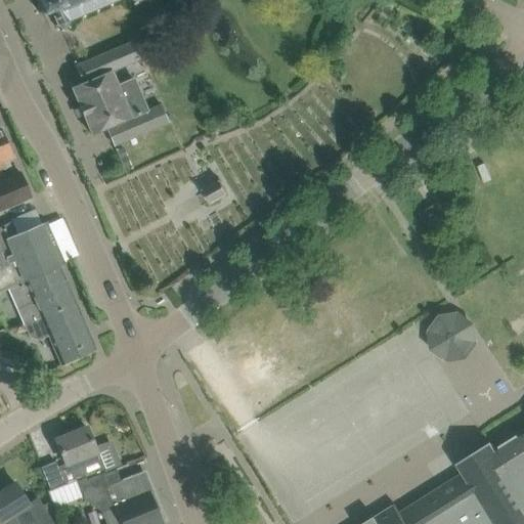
[(34,0),(40,13),(42,12),(42,14),(51,11),(56,24),(54,25),(55,27),(58,26),(61,29),(60,31),(63,31),(63,29),(67,27),(69,29),(70,28),(68,26),(69,22),(71,20),(82,15),(83,17),(85,16),(84,14),(95,9),(96,12),(98,11),(97,8),(108,3),(110,6),(112,5),(111,3),(117,0),(131,0),(133,1),(133,5),(135,4),(144,0),(34,0)]
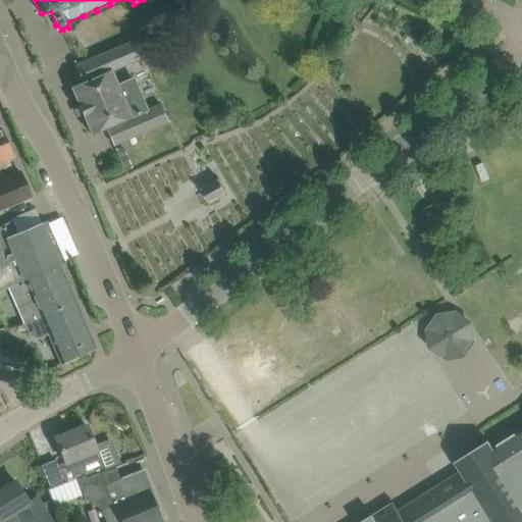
[(134,41),(74,65),(83,83),(70,88),(91,134),(106,127),(113,145),(167,121),(160,103),(147,109),(134,79),(117,85),(111,71),(141,58),(134,41)]
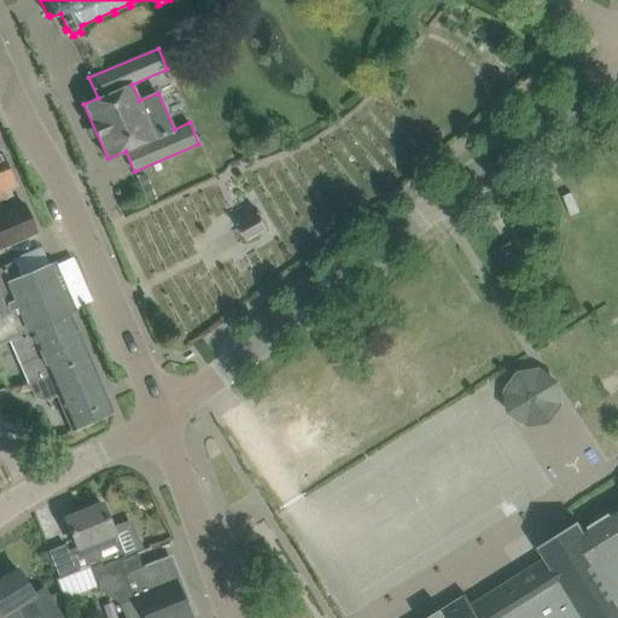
[(0,199),(6,197),(3,191),(16,185),(1,151),(0,151),(0,199)]
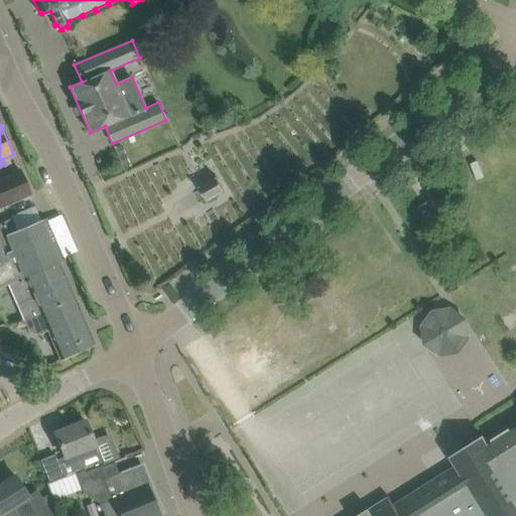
[(125,153),(118,156),(122,165),(129,162),(125,153)]
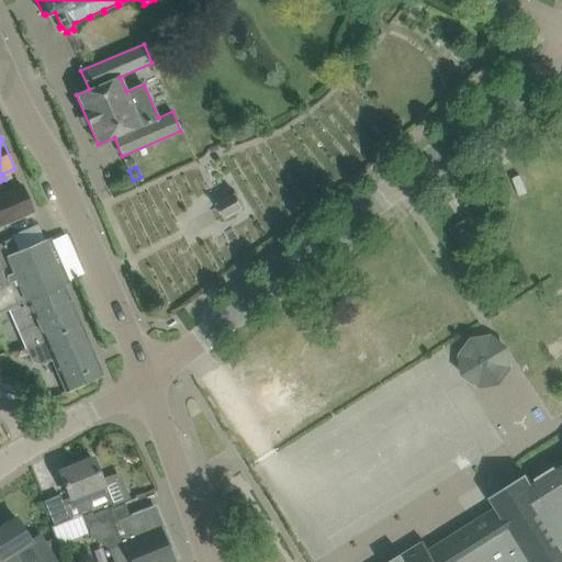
[(1,194),(0,194),(0,225),(32,211),(21,186),(1,194)]
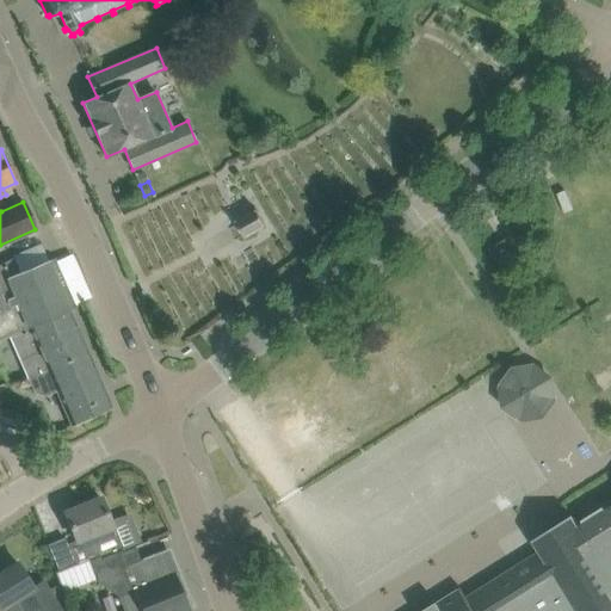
[(257,209),(235,221),(246,239),(266,227),(257,209)]
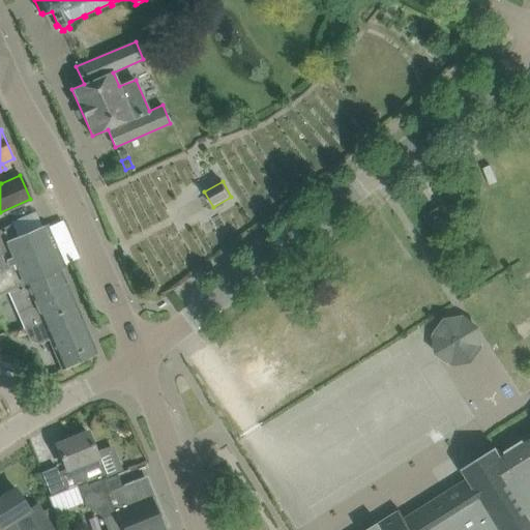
[(0,294),(7,291),(12,289),(26,285),(60,269),(41,227),(17,237),(11,226),(0,230),(0,294)]
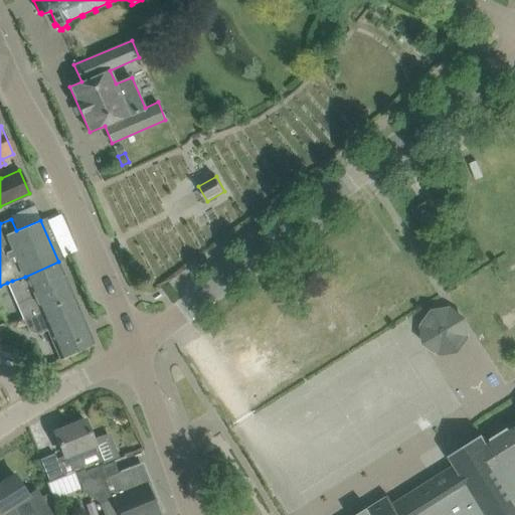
[(40,313),(42,317),(76,303),(58,262),(25,277),(12,281),(7,283),(17,303),(24,320),(40,313)]
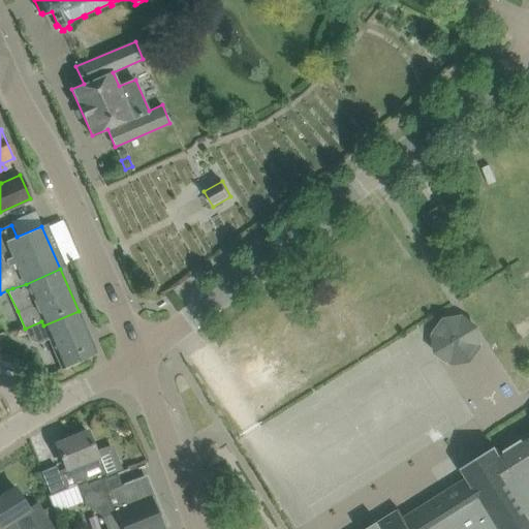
[(79,311),(43,325),(62,368),(96,353),(79,311)]
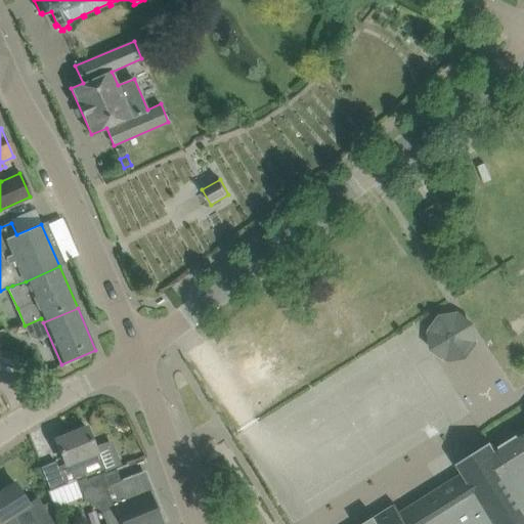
[(436,317),(441,360),(483,355),(478,312),(436,317)]
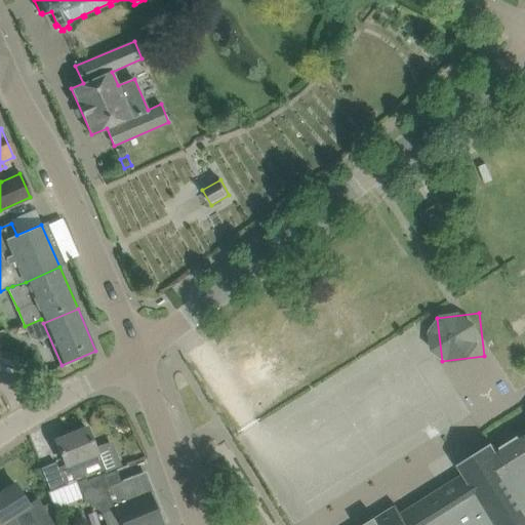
[(41,468),(50,490),(86,476),(87,478),(105,472),(86,428),(55,440),(66,465),(57,468),(55,461),(41,468)]
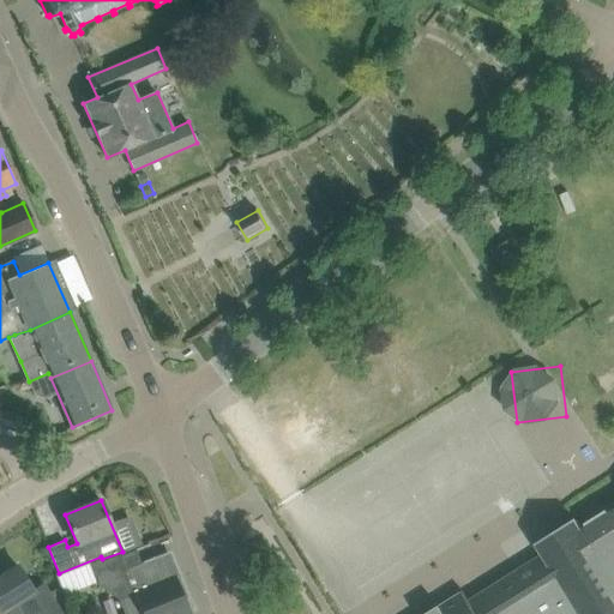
[(613,613),(613,505),(581,527),(575,518),(573,519),(535,543),(541,554),(542,554),(469,600),(463,590),(423,613),(613,613)]
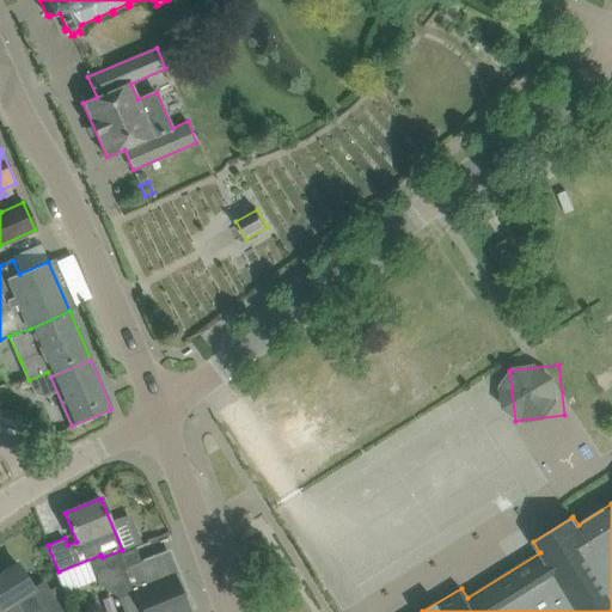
[(163,519),(152,522),(157,534),(166,531),(163,519)]
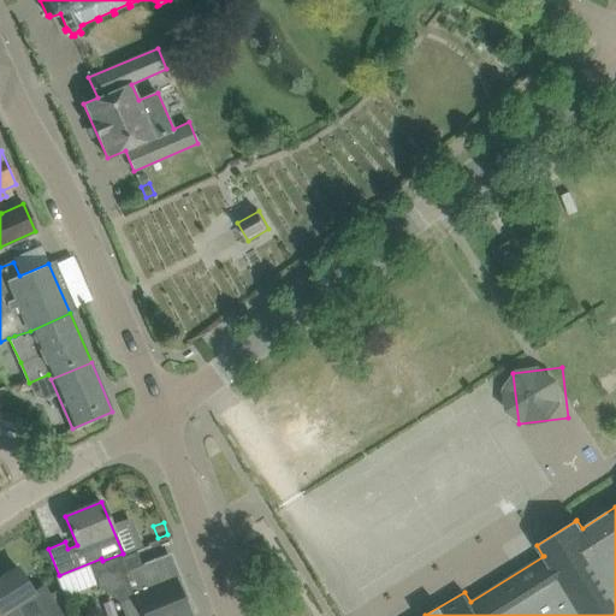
[(101,558),(59,575),(57,576),(64,597),(98,585),(119,602),(125,615),(191,615),(193,615),(185,599),(166,555),(141,564),(136,551),(124,556),(123,554),(102,561),(101,558)]
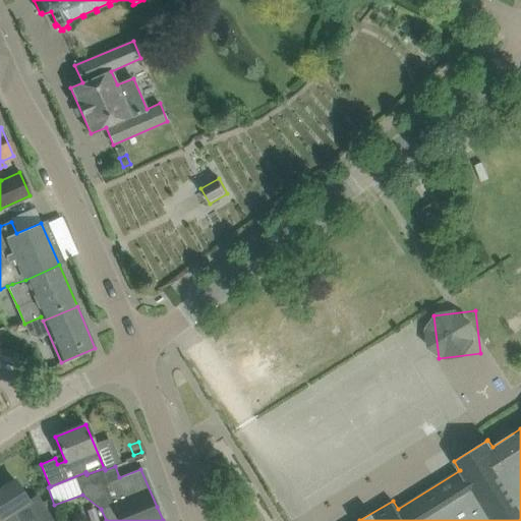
[(3,520),(52,520),(37,496),(29,501),(14,479),(0,488),(0,516),(2,519),(2,518),(3,520)]
